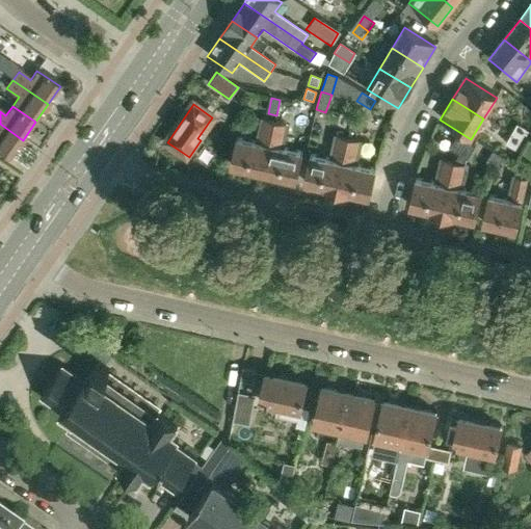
[(263,175),(274,124),(264,122),(262,129),(259,129),(256,143),(237,139),(231,167),(235,168),(236,169),(237,172),(238,173),(240,173),(241,173),(243,173),(244,173),(245,173),(246,172),(247,170),(263,175)]
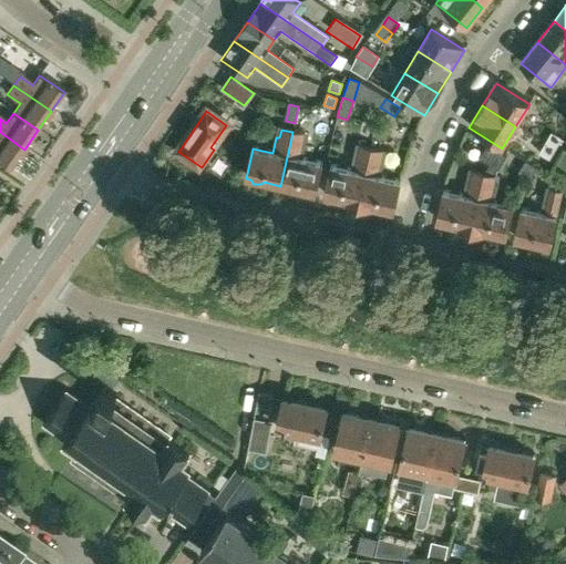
[(24,150),(0,132),(0,161),(11,168),(24,150)]
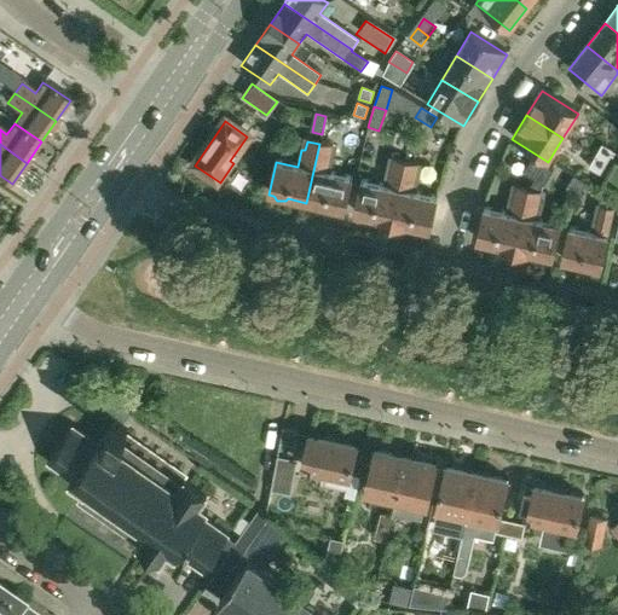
[(319,144),(306,203),(325,207),(325,208),(325,209),(327,210),(329,212),(331,213),(334,213),(335,213),(338,212),(339,210),(344,212),(352,179),(330,174),(334,157),(330,156),(331,146),(319,144)]
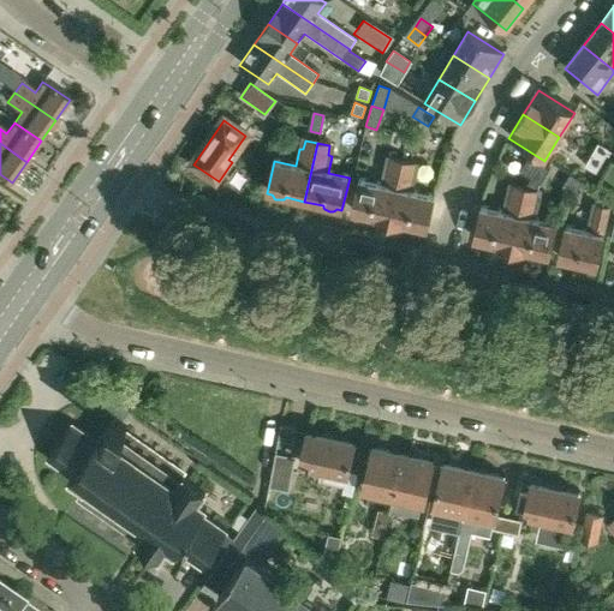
[(589,155),(602,162),(608,153),(596,144),(589,155)]
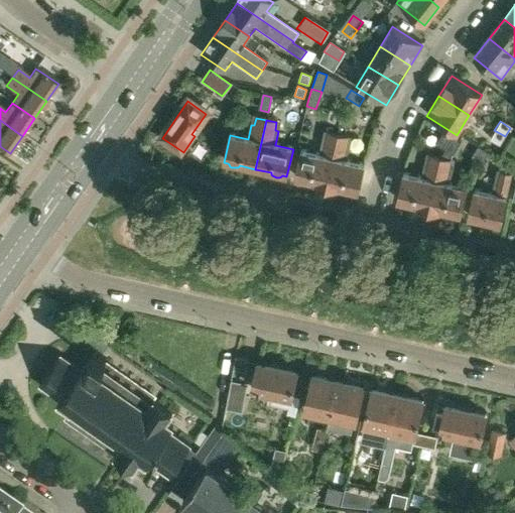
[(500,145),(505,136),(494,130),(489,139),(500,145)]
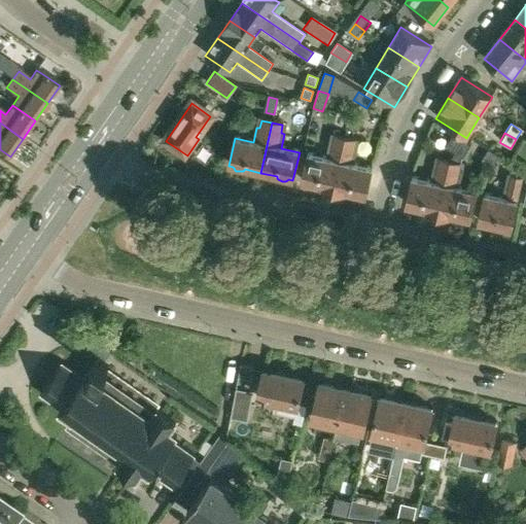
[(470,146),(453,135),(445,148),(462,159),(470,146)]
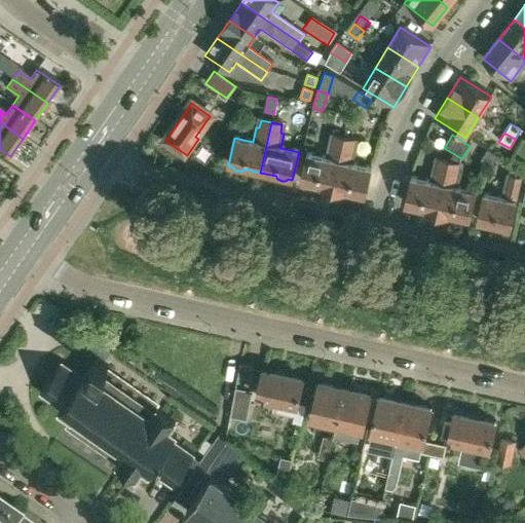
[(333,189),(344,139),(333,136),(332,144),(328,143),(325,158),(306,154),(300,182),(305,183),(305,184),(307,185),(308,186),(310,187),(311,187),(312,187),(313,187),(315,186),(316,185),(333,189)]
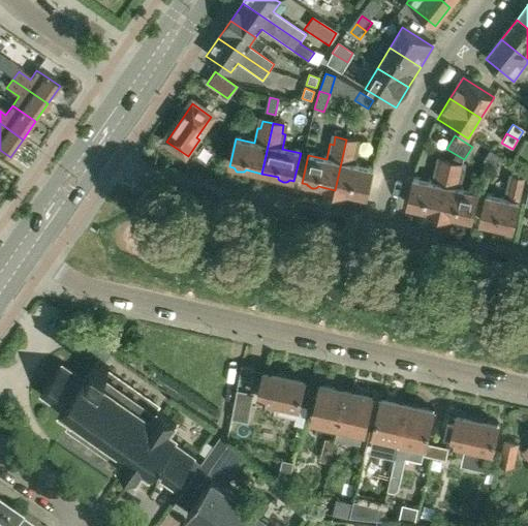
[(346,140),(335,190),(350,193),(350,194),(351,195),(352,196),(354,197),(355,198),(359,198),(360,198),(361,197),(363,196),(367,197),(373,169),(354,165),(359,151),(354,150),(356,142),(346,140)]
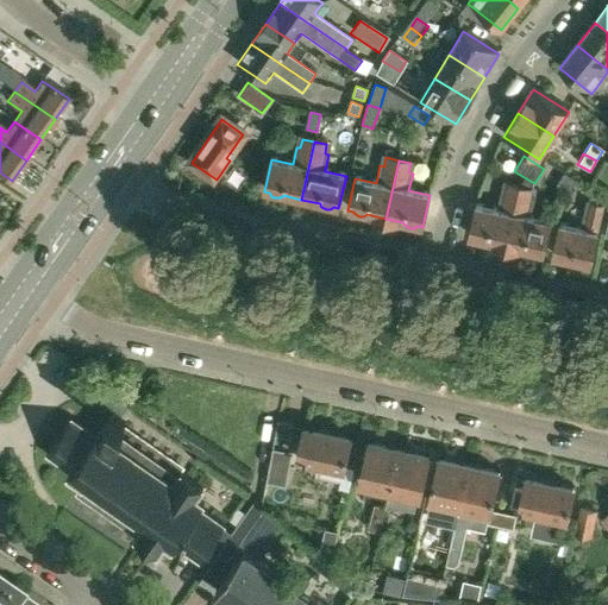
[(556,186),(568,193),(575,181),(563,174),(556,186)]
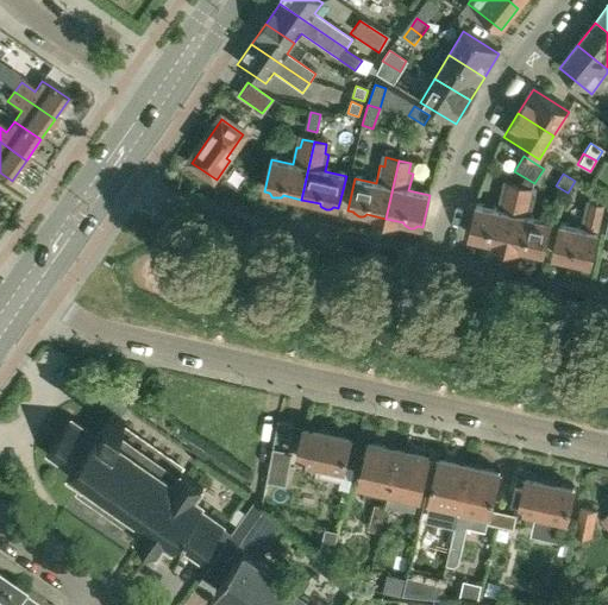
[(506,246),(519,188),(507,186),(505,194),(501,194),(497,210),(476,206),(469,238),(474,239),(475,240),(476,243),(478,244),(480,244),(481,244),(484,244),(486,243),(488,241),(506,246)]
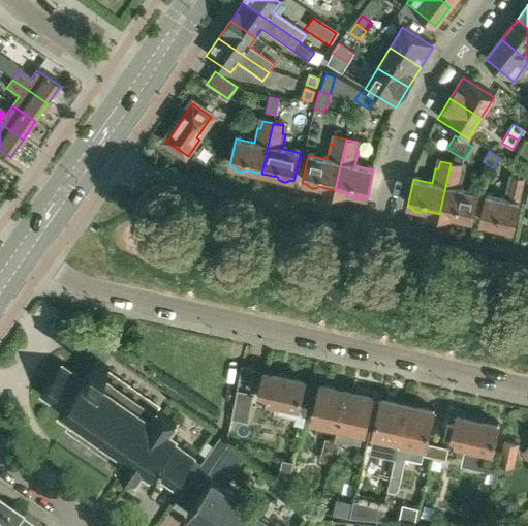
[(451,163),(439,214),(456,217),(456,219),(457,220),(458,220),(459,221),(461,222),(462,222),(464,222),(466,221),(467,220),(471,221),(477,193),(460,189),(463,175),(460,174),(462,165),(451,163)]
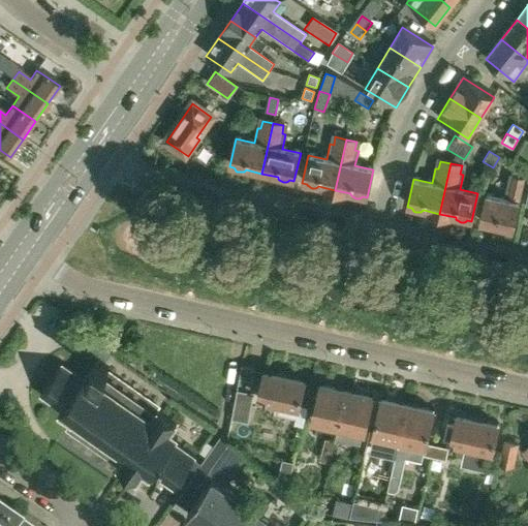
[(487,195),(479,223),(485,224),(485,225),(486,226),(487,227),(488,228),(490,228),(492,228),(493,228),(495,227),(496,226),(513,230),(519,203),(524,180),(513,178),(510,185),(507,185),(504,199),(487,195)]
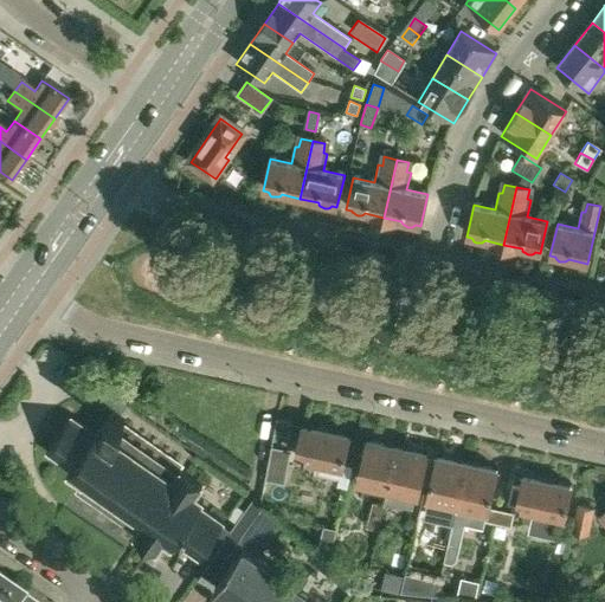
[(223,544),(230,533),(221,529),(224,525),(199,507),(203,503),(195,497),(203,487),(180,472),(178,476),(117,434),(126,424),(110,414),(95,435),(71,419),(46,454),(70,471),(66,477),(79,486),(76,492),(136,535),(134,538),(155,554),(162,543),(171,549),(174,544),(199,561),(214,538),(223,544)]
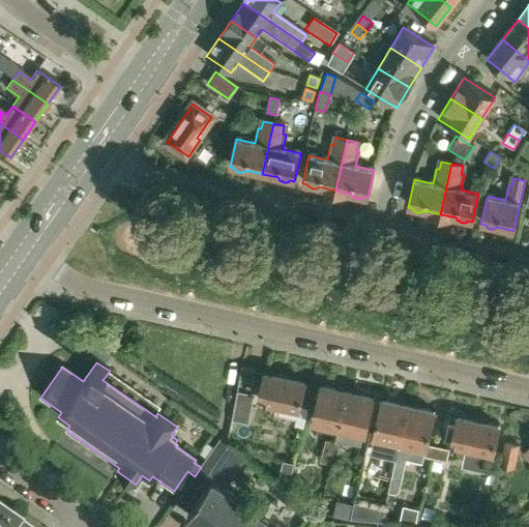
[(304,383),(264,374),(259,400),(277,404),(275,413),(297,417),(295,426),(303,428),(307,410),(299,409),(304,383)]
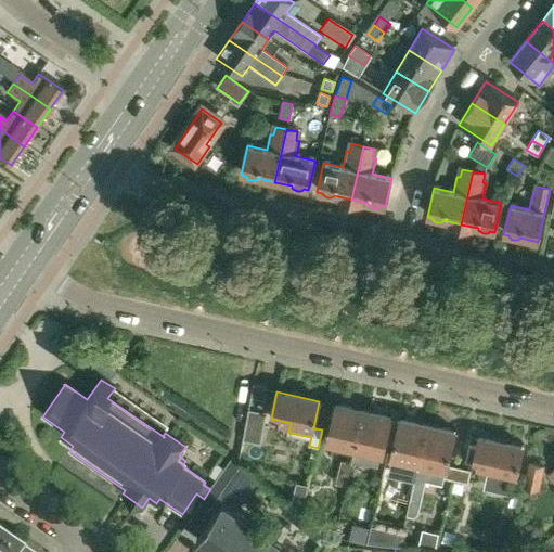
[(355,451),(363,411),(336,405),(327,441),(345,446),(344,449),(355,451)]
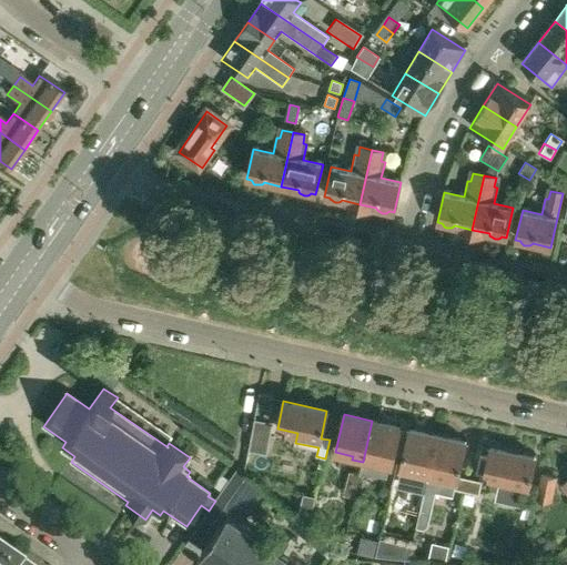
[(400,427),(372,421),(363,462),(360,475),(360,476),(361,476),(362,472),(385,477),(385,480),(386,480),(390,464),(391,464),(400,427)]
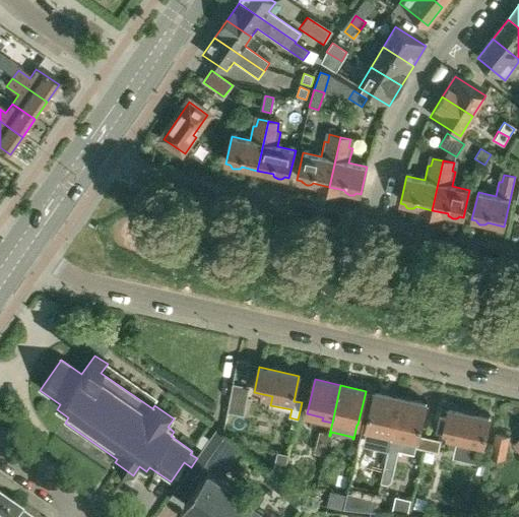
[(233,387),(231,396),(228,411),(242,413),(246,389),(233,387)]
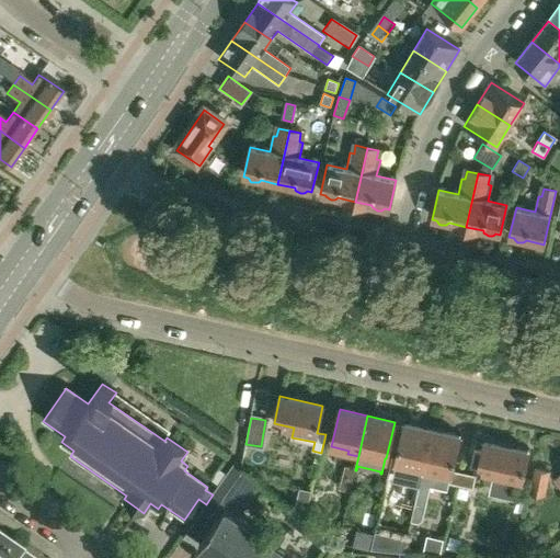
[(411,522),(423,471),(432,431),(404,424),(397,462),(397,463),(393,476),(393,478),(408,481),(419,485),(411,522)]
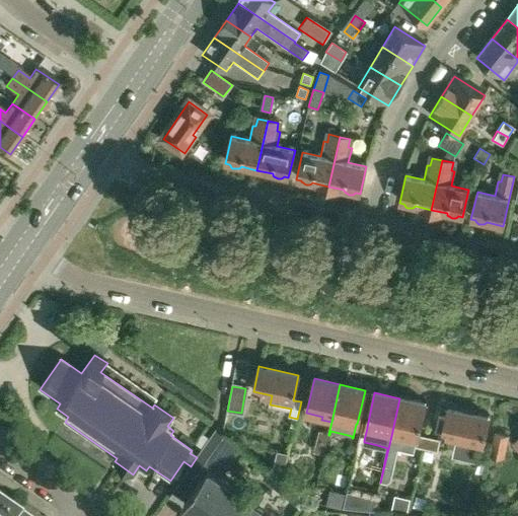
[(399,452),(414,455),(425,403),(399,398),(391,436),(380,483),(392,485),(399,452)]
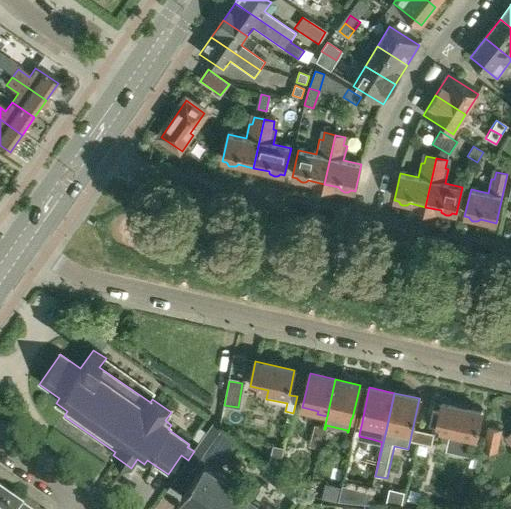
[(472,454),(476,437),(482,412),(442,403),(440,412),(433,410),(429,426),(453,432),(449,449),(472,454)]
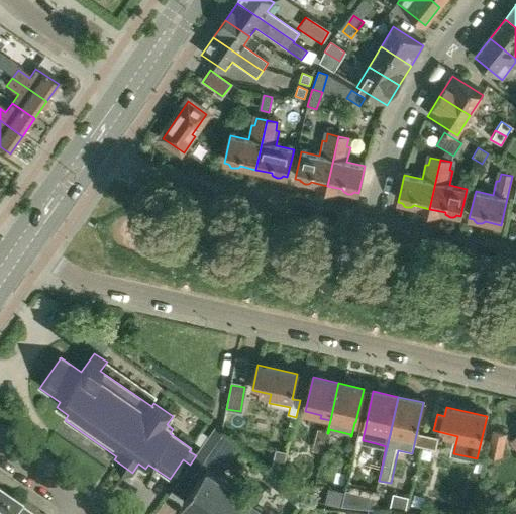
[(274,513),(218,476),(239,444),(215,427),(196,455),(190,465),(203,474),(183,504),(196,513),(274,513)]
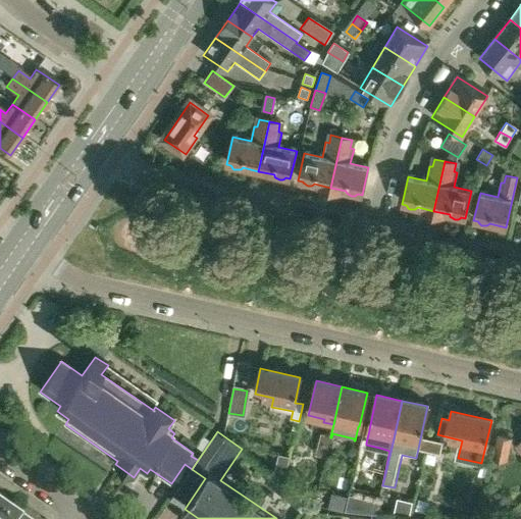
[(330,437),(330,436),(321,434),(316,457),(325,459),(329,442),(330,437)]
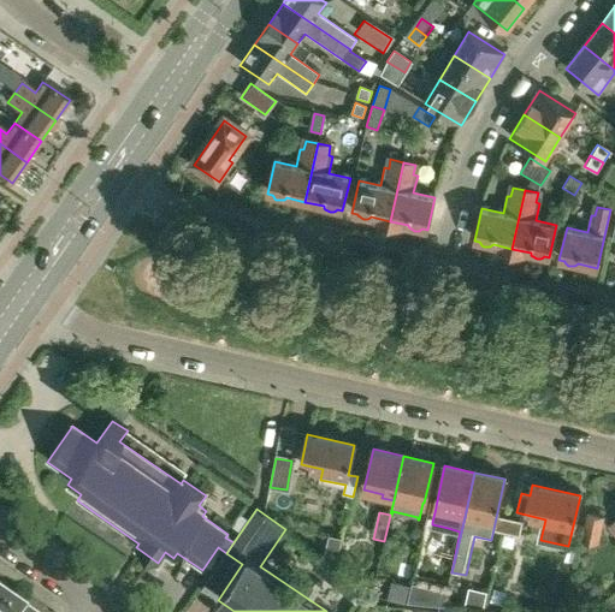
[(589,515),(583,541),(597,544),(602,518),(589,515)]
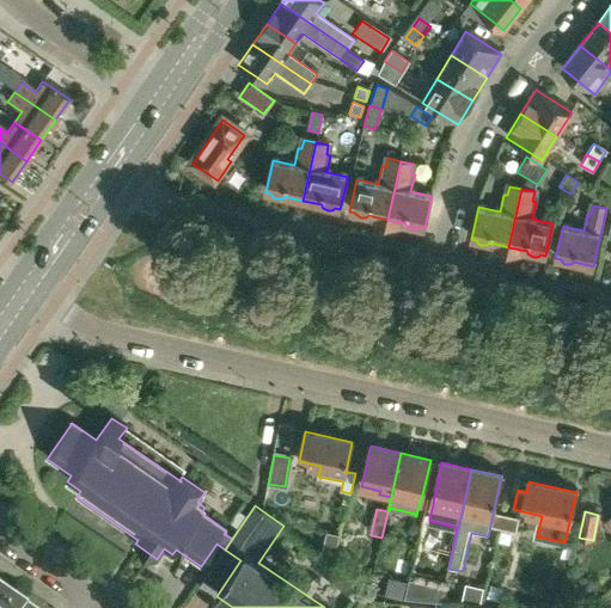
[(519,522),(502,519),(499,530),(517,534),(519,522)]
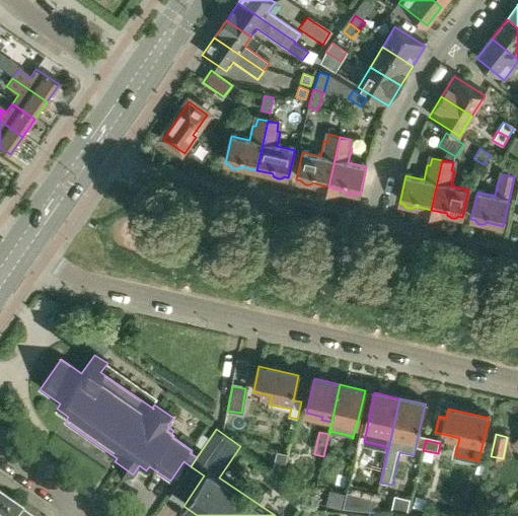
[(342,510),(345,496),(329,493),(326,507),(342,510)]
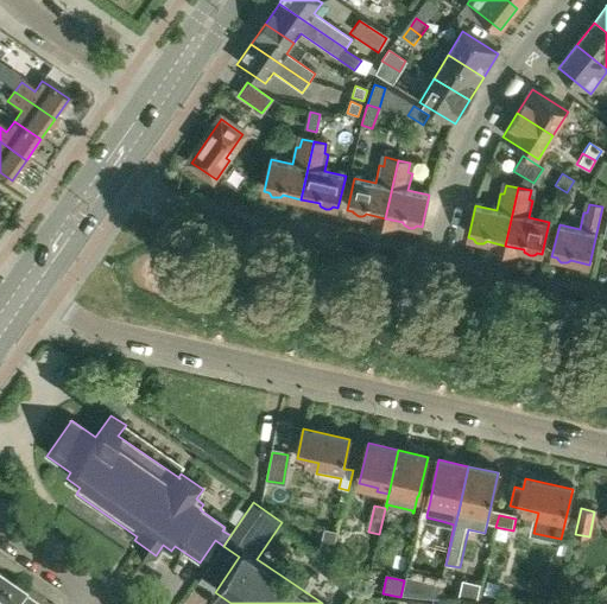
[(440,587),(406,579),(403,596),(437,599),(440,587)]
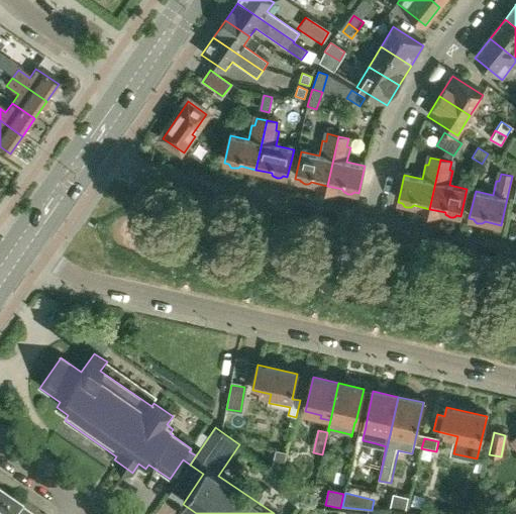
[(408,501),(394,498),(392,509),(405,512),(408,501)]
